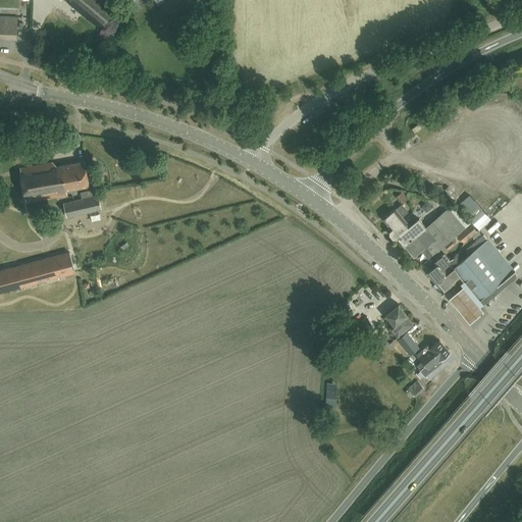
[(65,0),(98,28),(114,8),(104,0),(65,0)]
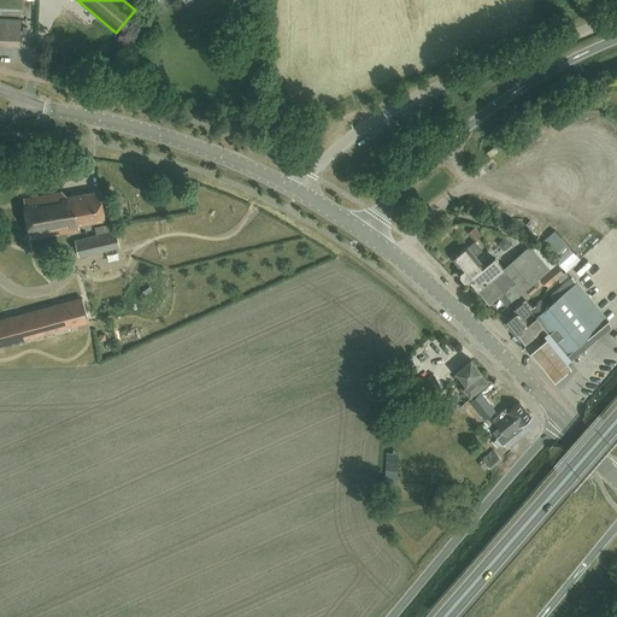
[(0,45),(21,46),(21,19),(0,18),(0,45)]
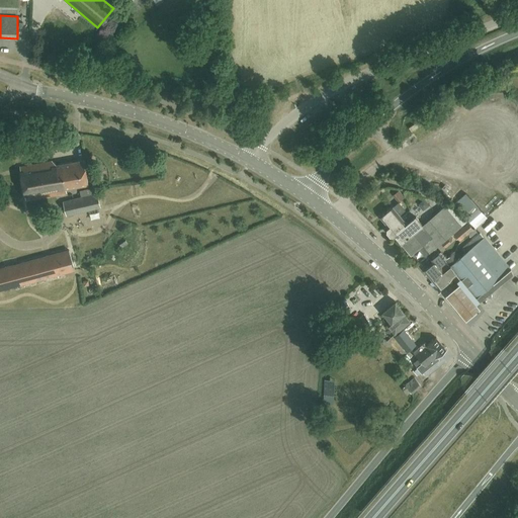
[(413,132),(424,125),(420,118),(409,124),(413,132)]
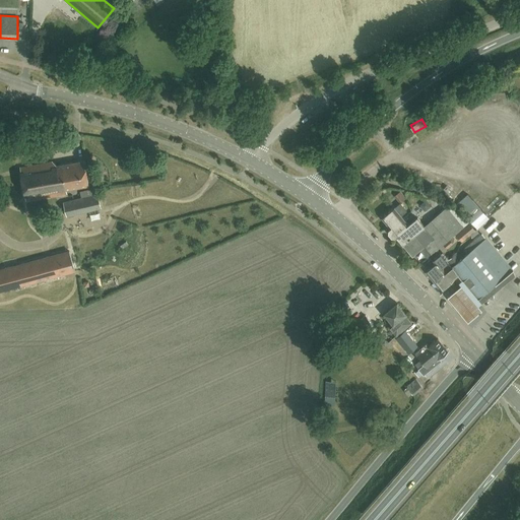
[(66,189),(88,184),(84,159),(56,166),(52,161),(19,168),(25,201),(67,193),(66,189)]
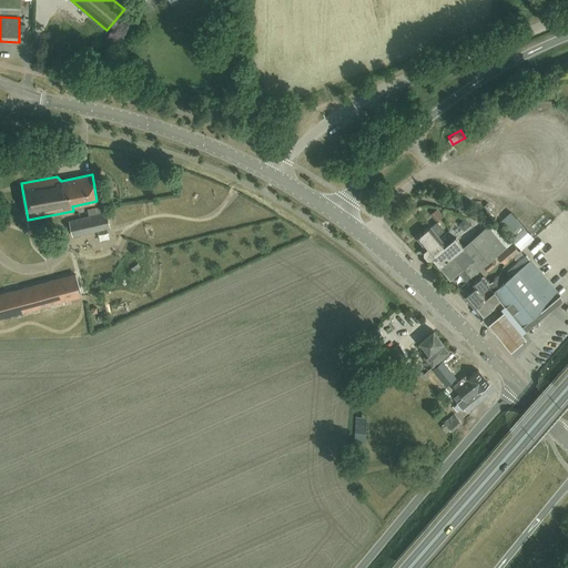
[(438,219),(445,215),(439,206),(433,211),(438,219)]
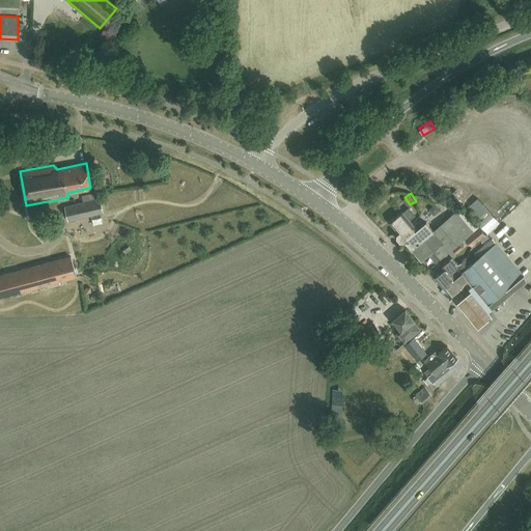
[(79,218),(104,212),(100,198),(75,203),(79,218)]
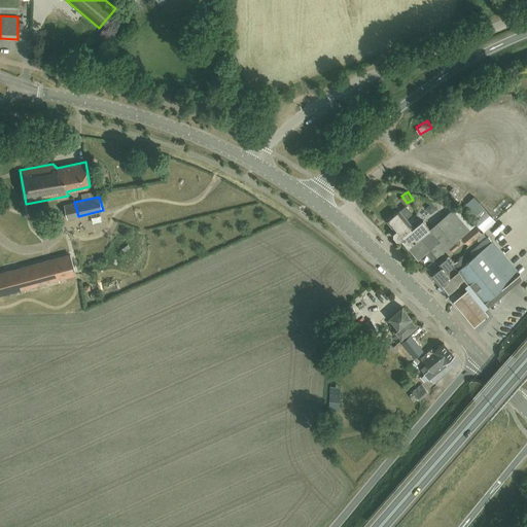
[(478,224),(488,232),(497,217),(479,204),(473,211),(483,217),(478,224)]
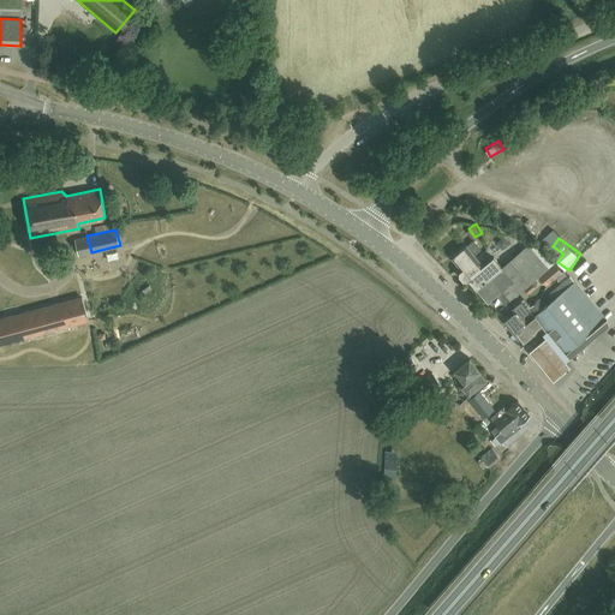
[(488,300),(502,290),(506,294),(501,299),(505,304),(548,267),(527,244),(502,267),(494,256),(483,266),(475,255),(481,249),(473,240),(452,257),(461,270),(460,272),(460,274),(464,279),(466,279),(469,278),(477,287),(476,287),(488,300)]
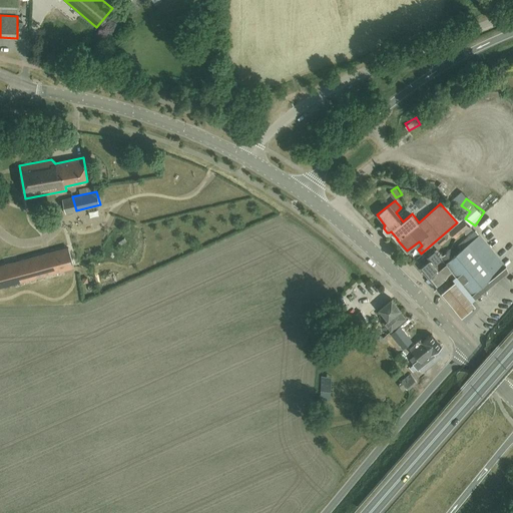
[(458,234),(461,231),(468,226),(462,219),(452,227),(458,234)]
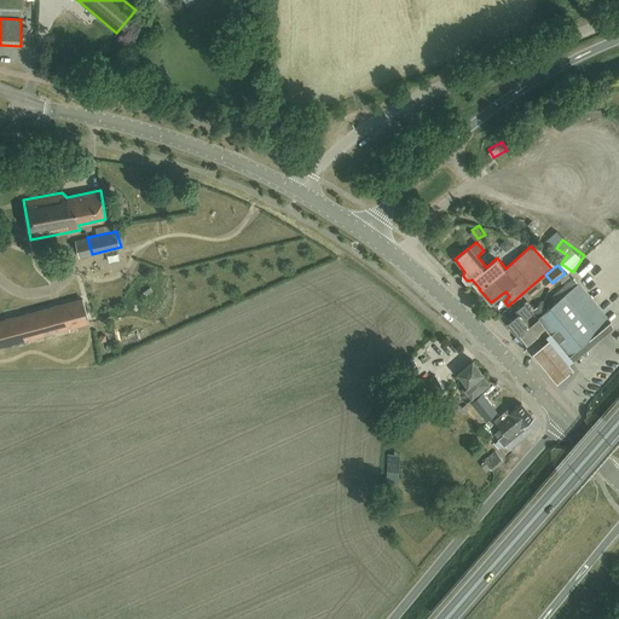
[(7,270),(3,277),(13,283),(17,276),(7,270)]
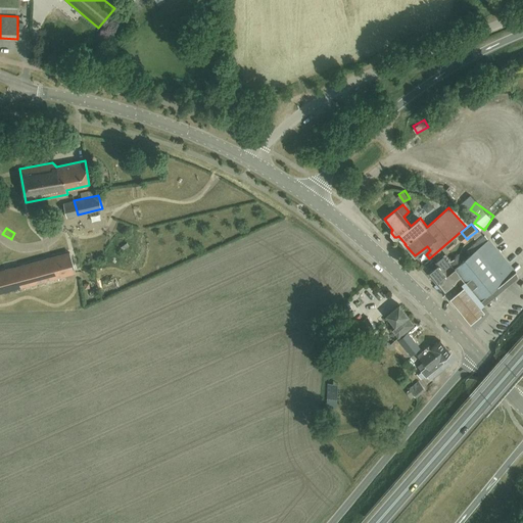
[(501,244),(512,235),(507,229),(495,237),(501,244)]
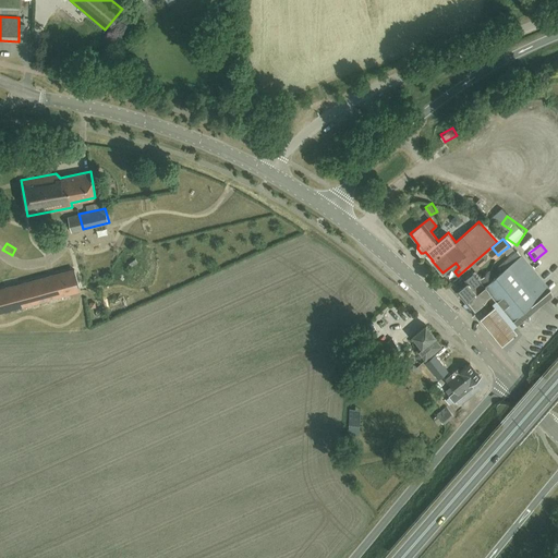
[(492,292),(513,319),(549,289),(517,250),(497,266),(501,271),(495,276),(489,269),(478,278),(480,280),(485,286),(478,291),(475,287),(470,291),(472,294),(471,295),(472,296),(466,302),(472,308),(492,292)]
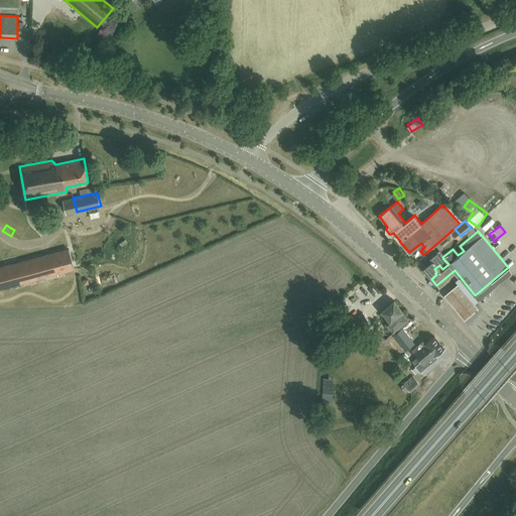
[(439,242),(442,245),(448,240),(445,237),(439,242)]
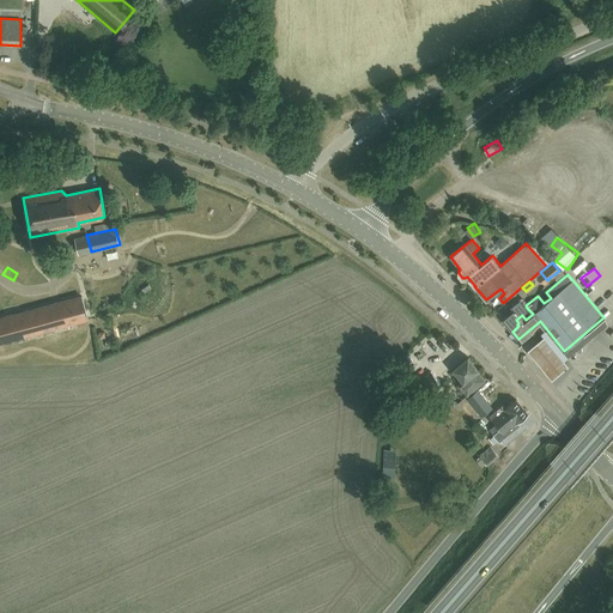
[(605,311),(612,304),(612,295),(612,293),(599,304),(605,311)]
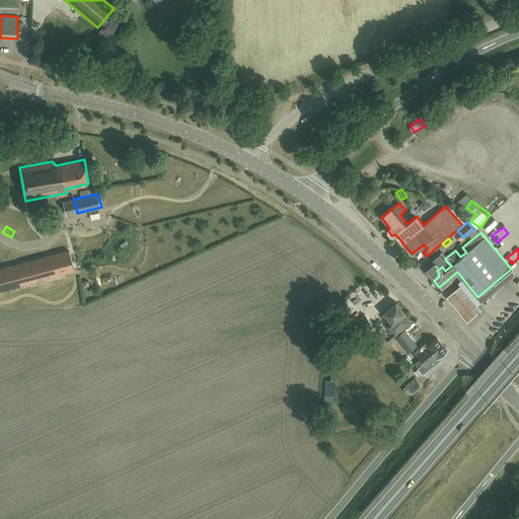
[(69,250),(4,268),(7,282),(10,281),(11,287),(74,270),(69,250)]
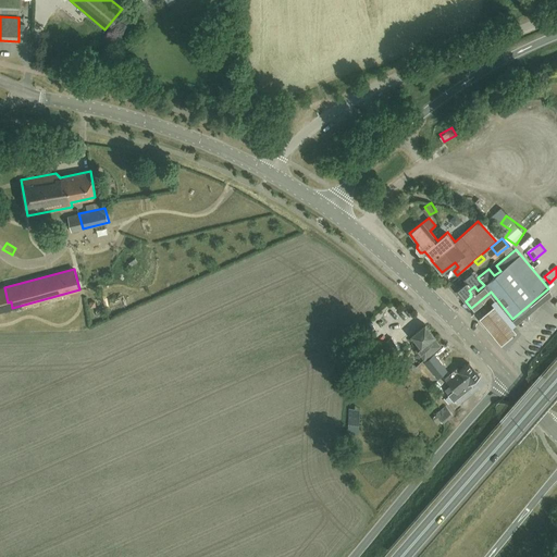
[(456,289),(466,301),(471,296),(470,295),(471,294),(469,291),(474,286),(473,284),(479,280),(478,277),(471,270),(465,276),(468,280),(456,289)]
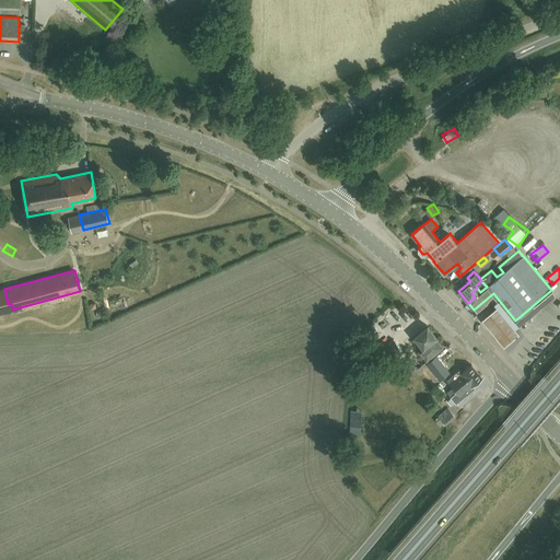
[(401,324),(406,315),(398,311),(394,319),(401,324)]
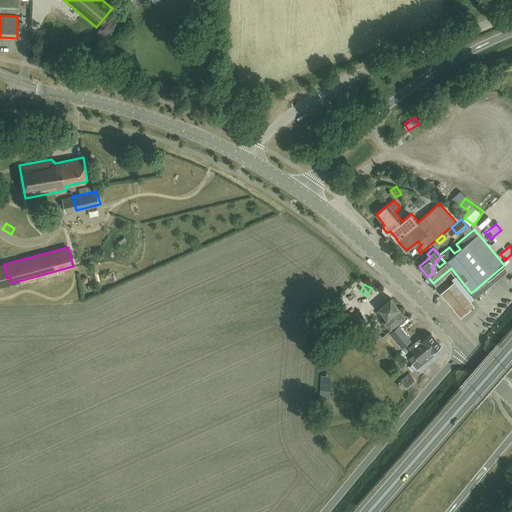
[(391,298),(379,308),(387,318),(383,321),(390,330),(405,318),(398,310),(399,308),(391,298)]
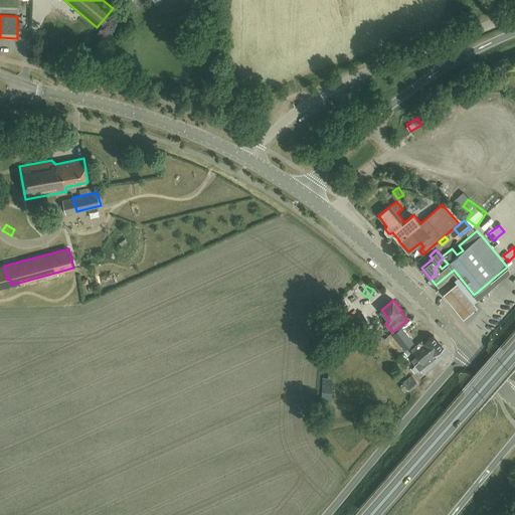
[(371,322),(361,312),(335,337),(344,347),(371,322)]
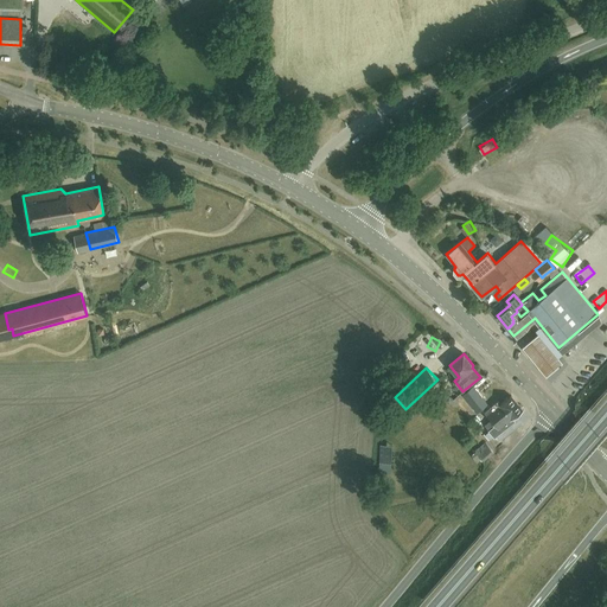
[(462,394),(477,413),(487,404),(472,387),(462,394)]
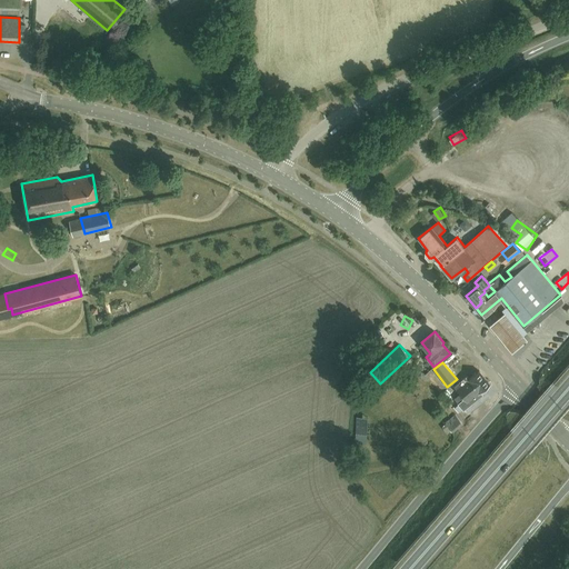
[(466,376),(455,386),(460,393),(453,398),(458,402),(463,398),(465,398),(467,397),(466,395),(469,392),(468,390),(485,377),(479,370),(468,379),(466,376)]
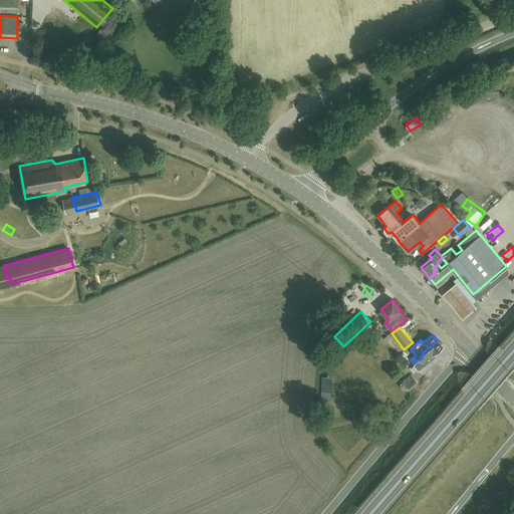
[(442,346),(438,340),(423,352),(424,354),(421,356),(422,358),(420,359),(414,364),(419,369),(436,356),(434,353),(442,346)]
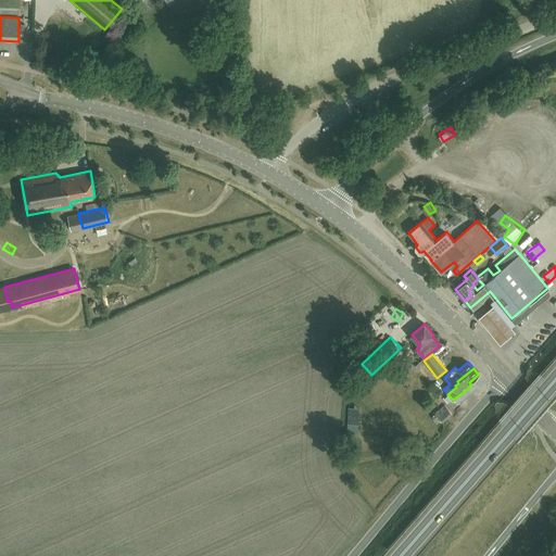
[(442,422),(452,415),(444,405),(434,413),(442,422)]
